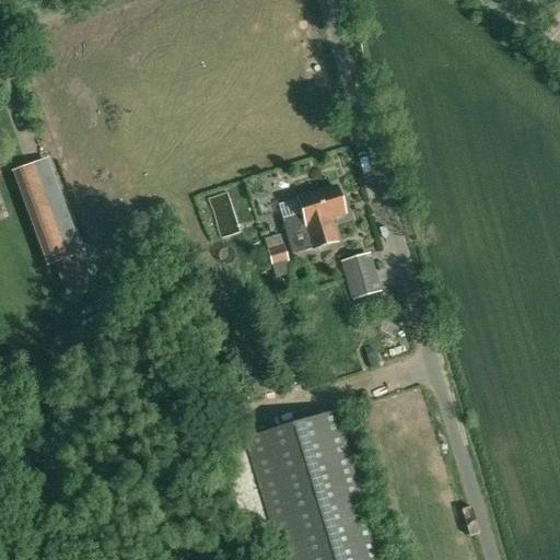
[(81,251),(57,186),(28,196),(53,261),(81,251)]
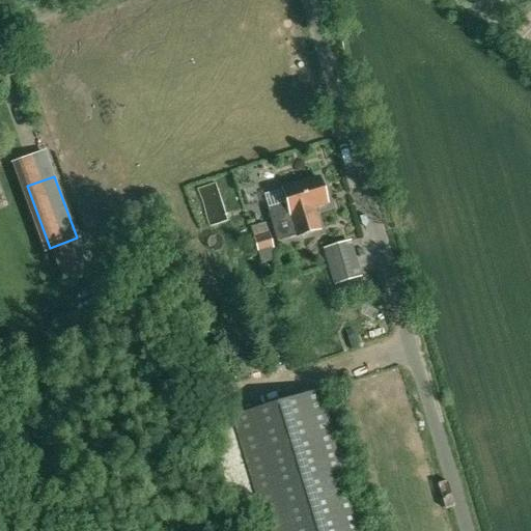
[(318,230),(312,208),(327,204),(319,178),(283,189),(287,203),(268,210),(278,243),(298,236),(318,230)]
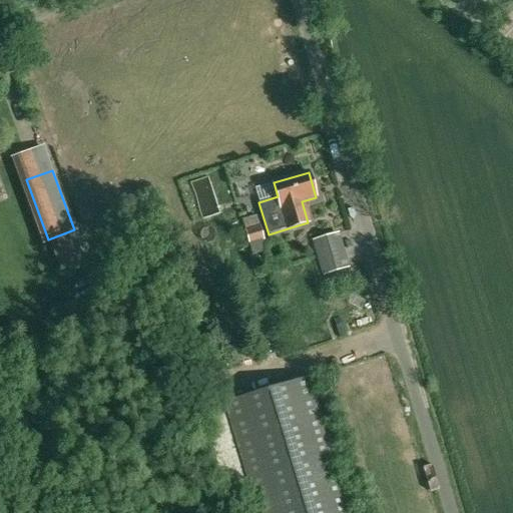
[(257,216),(242,220),(249,243),(264,239),(257,216)]
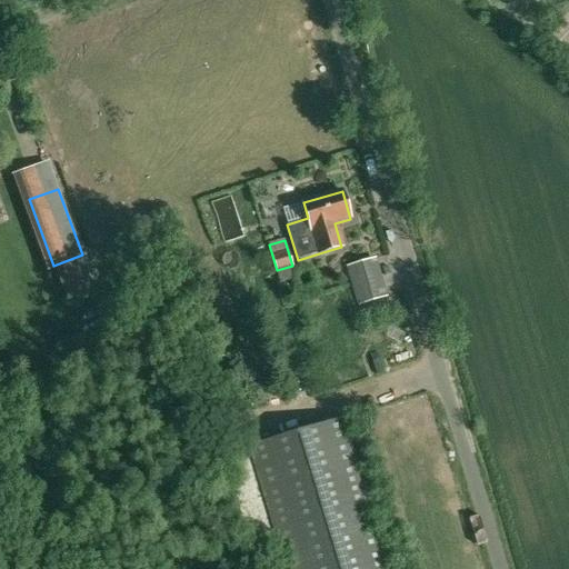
[(358,305),(367,301),(388,295),(377,257),(346,266),(358,305)]
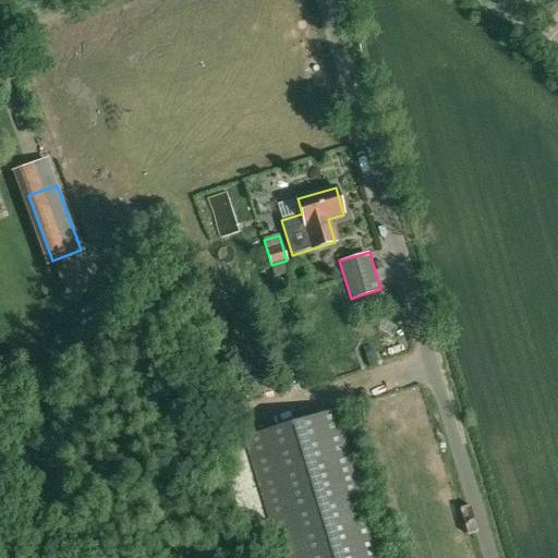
[(243,439),(279,557),(380,557),(337,411),(243,439)]
